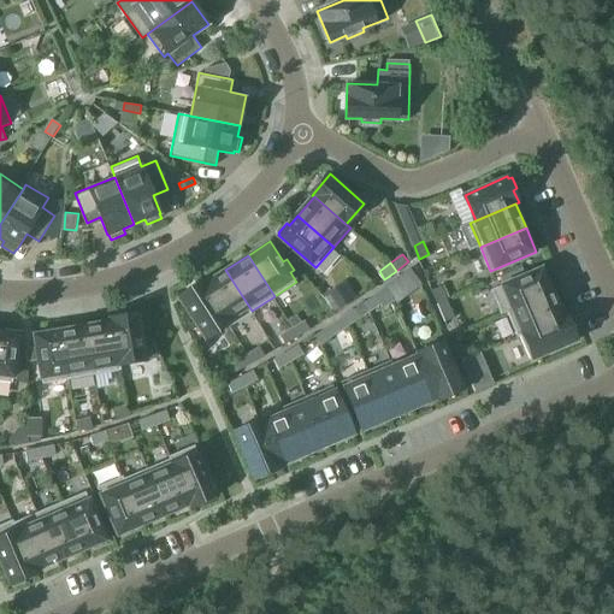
[(543,267),(493,288),(503,313),(508,311),(554,291),(543,267)]
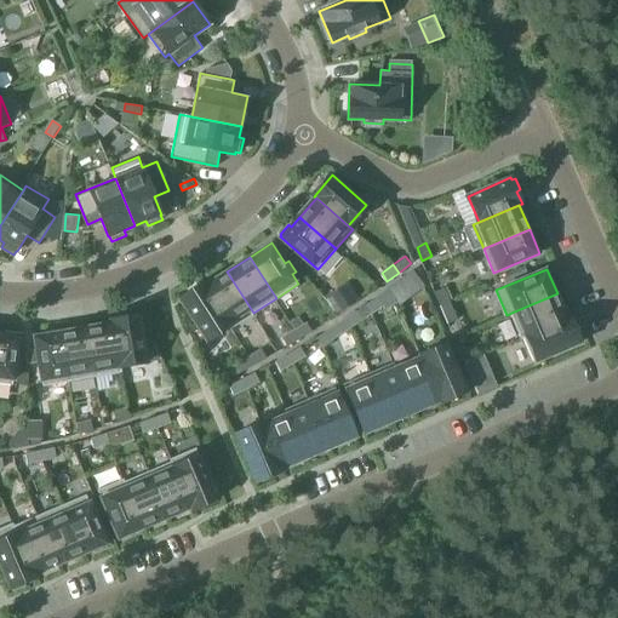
[(206,285),(232,324),(233,327),(253,313),(227,272),(206,285)]
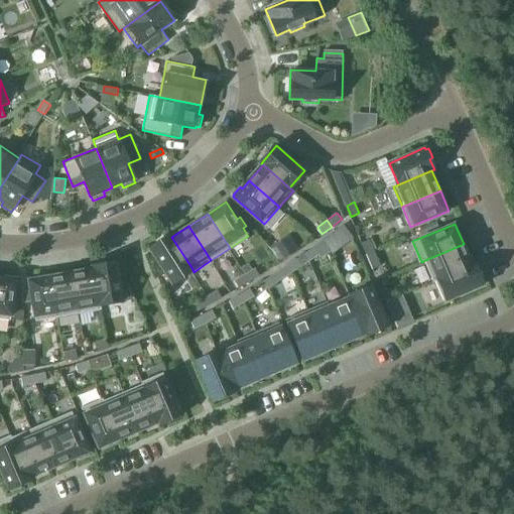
[(325,240),(329,247),(339,240),(334,233),(325,240)]
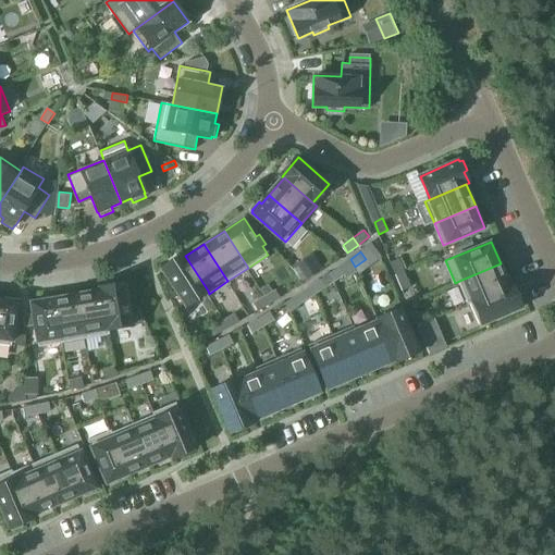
[(208,291),(185,256),(184,254),(162,268),(186,305),(206,292),(208,291)]
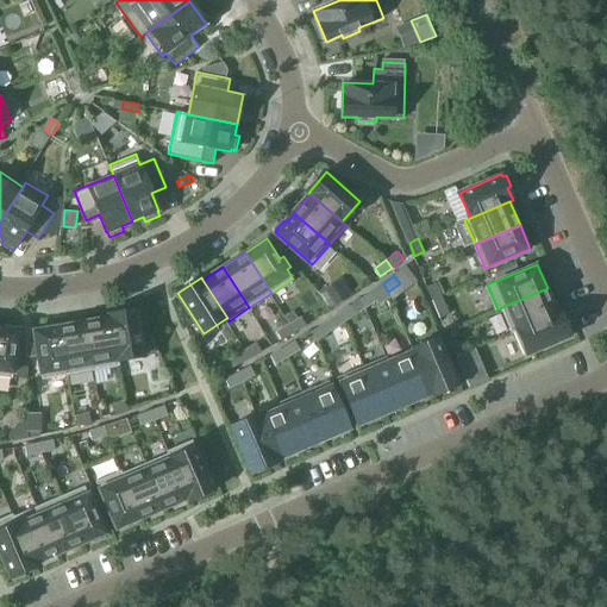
[(325,293),(335,307),(354,294),(343,280),(325,293)]
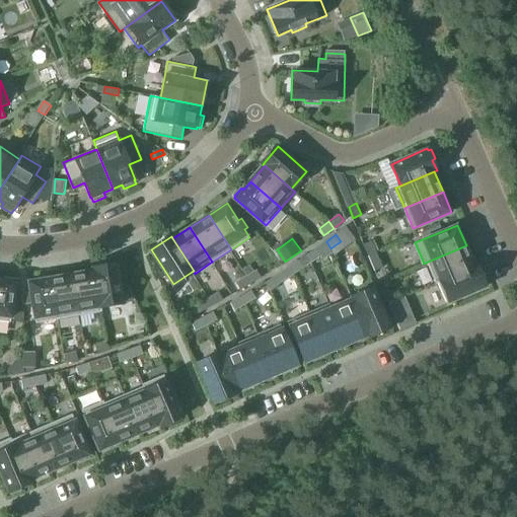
[(372,240),(364,243),(369,254),(377,251),(376,250),(379,249),(375,239),(372,241),(372,240)]
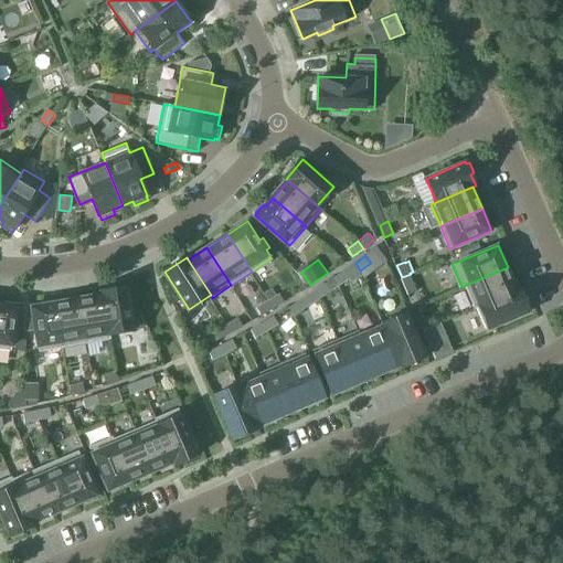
[(344,271),(349,278),(360,271),(356,263),(344,271)]
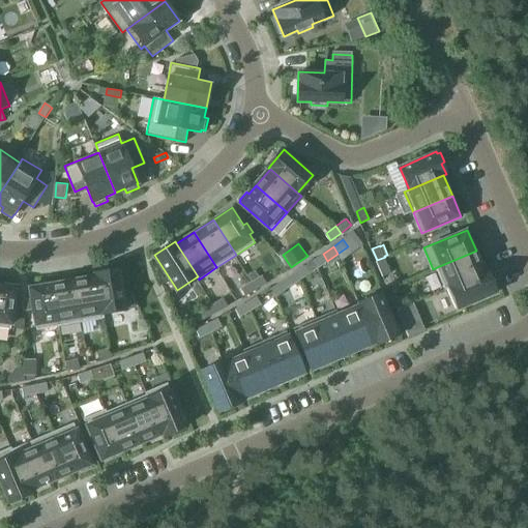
[(476,251),(437,267),(445,288),(447,287),(485,270),(476,251)]
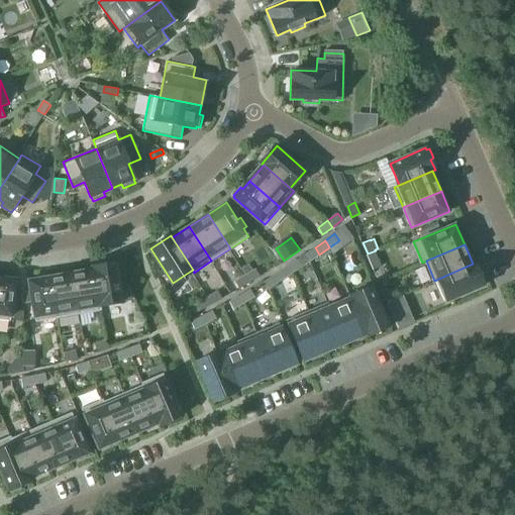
[(368,253),(375,269),(382,266),(376,250),(368,253)]
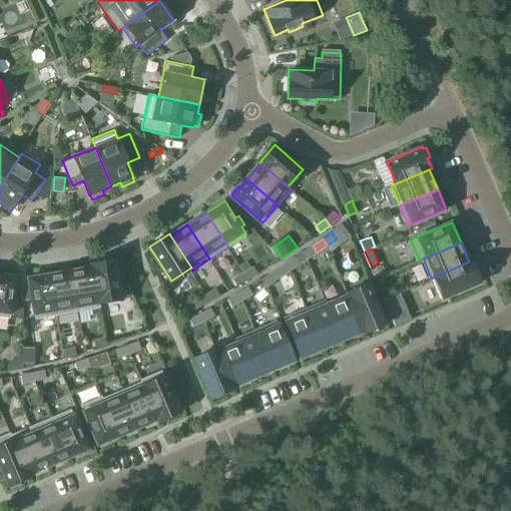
[(287,264),(291,270),(301,264),(297,257),(287,264)]
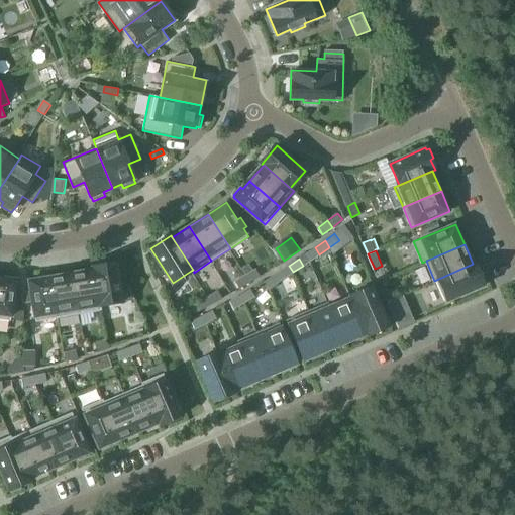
[(120,285),(116,263),(94,267),(101,305),(135,299),(129,284),(120,285)]
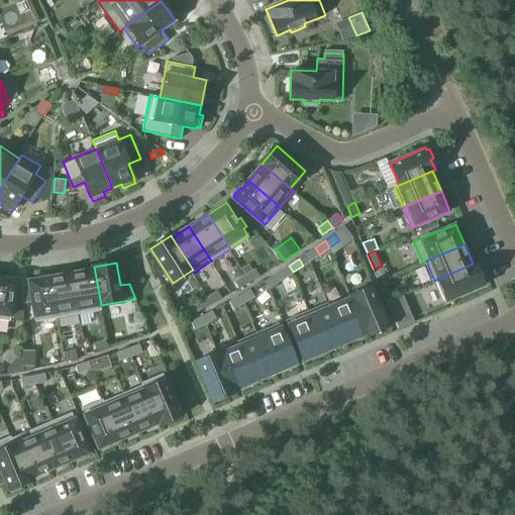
[(473,264),(436,280),(446,301),(484,285),(475,264),(473,264)]
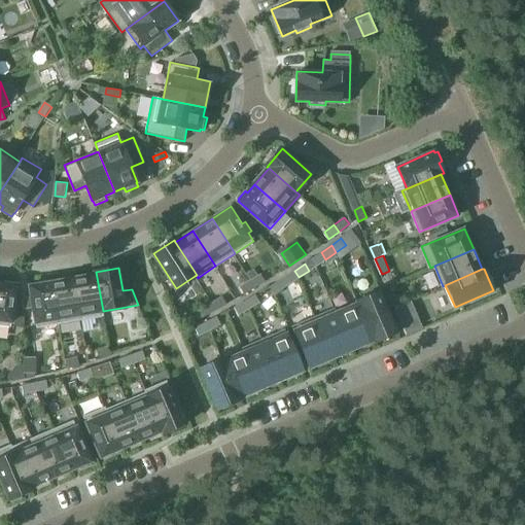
[(284,277),(288,284),(299,277),(294,271),(284,277)]
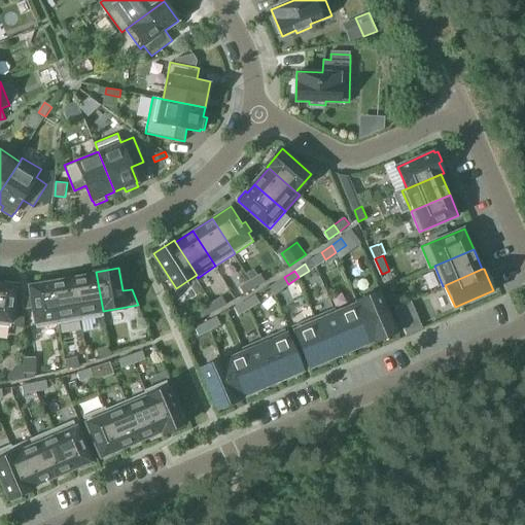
[(95,274),(74,278),(81,319),(104,316),(103,311),(96,272),(95,272),(95,274)]
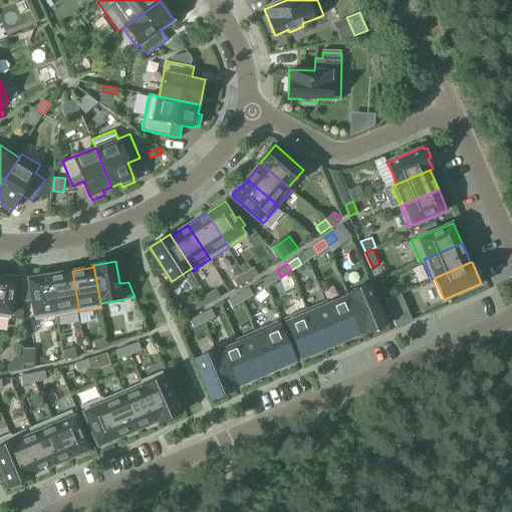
[(245,273),(249,280),(259,274),(255,266),(245,273)]
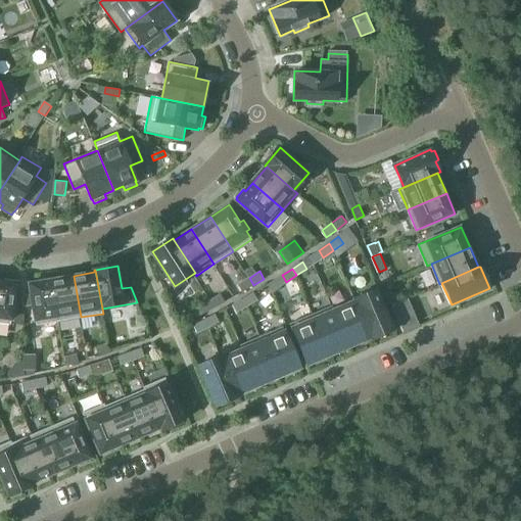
[(74,276),(51,279),(58,321),(81,317),(74,276)]
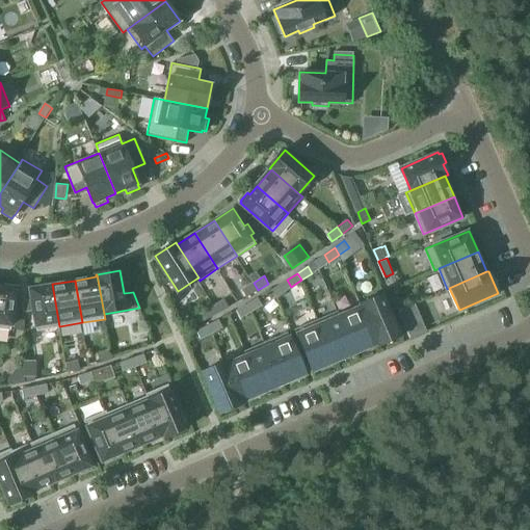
[(246,296),(258,290),(254,283),(242,289),(246,296)]
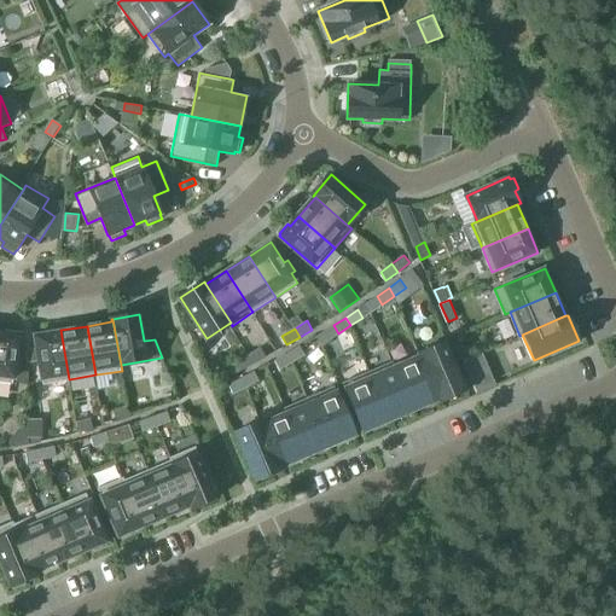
[(19,333),(0,330),(0,381),(13,383),(19,333)]
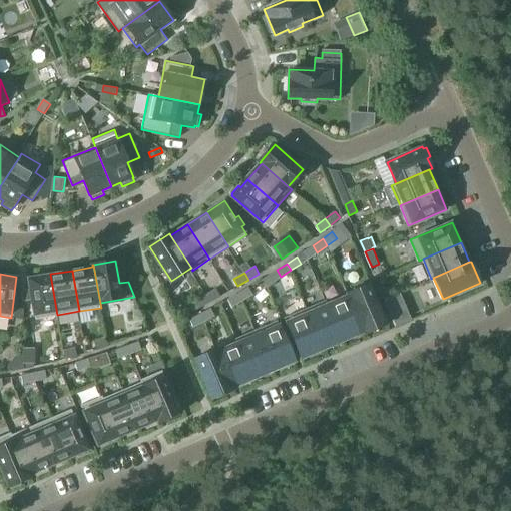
[(50,274),(29,278),(35,319),(57,315),(50,274)]
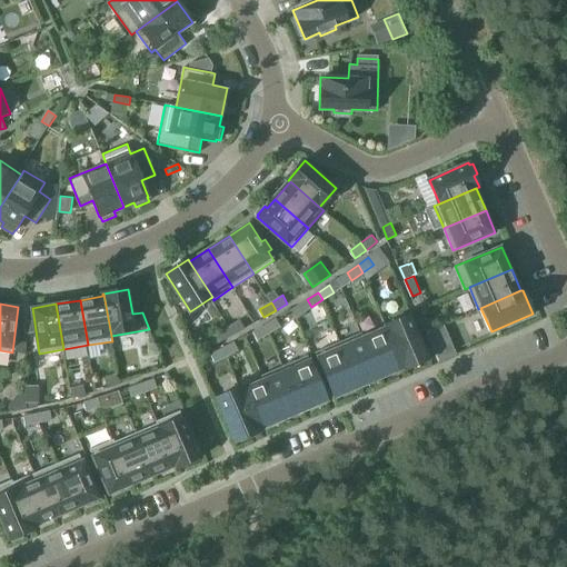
[(404,367),(405,369),(429,359),(410,315),(386,325),(387,327),(387,328),(404,367)]
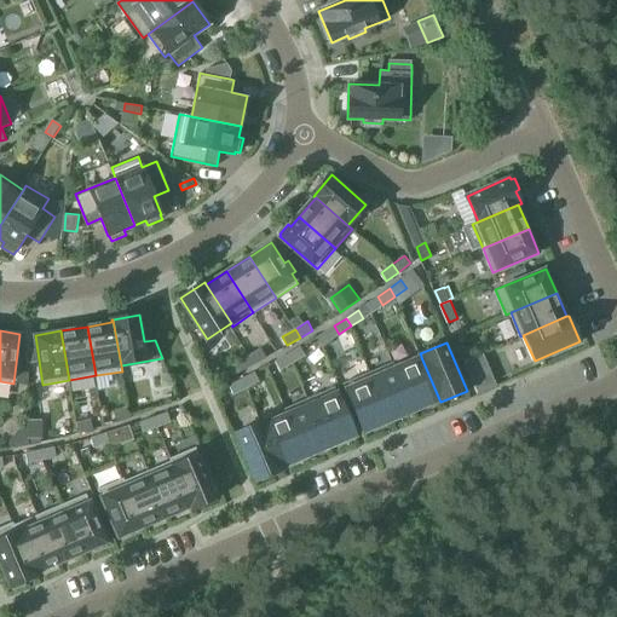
[(465,362),(474,357),(468,344),(459,347),(465,362)]
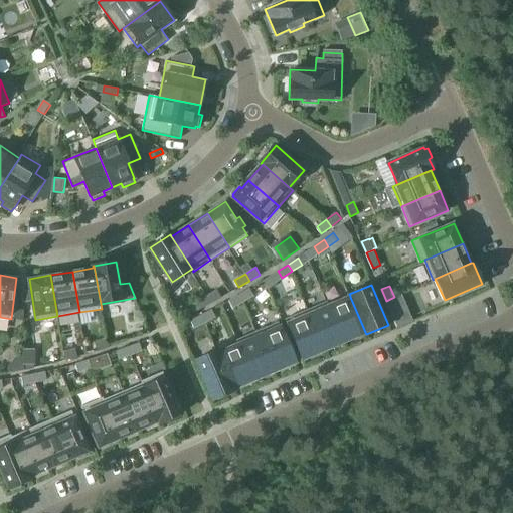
[(239,294),(244,301),(254,295),(250,288),(239,294)]
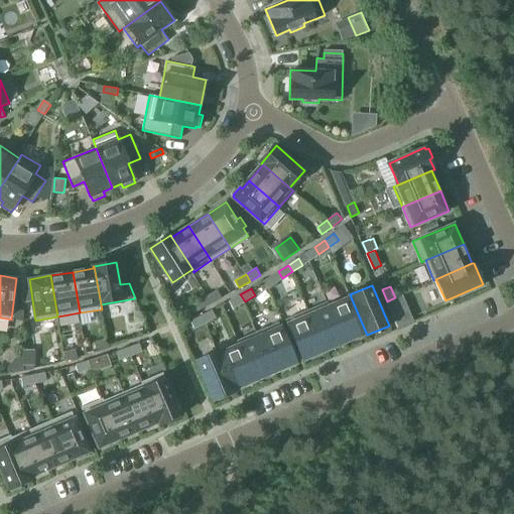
[(208,295),(212,302),(223,297),(219,290),(208,295)]
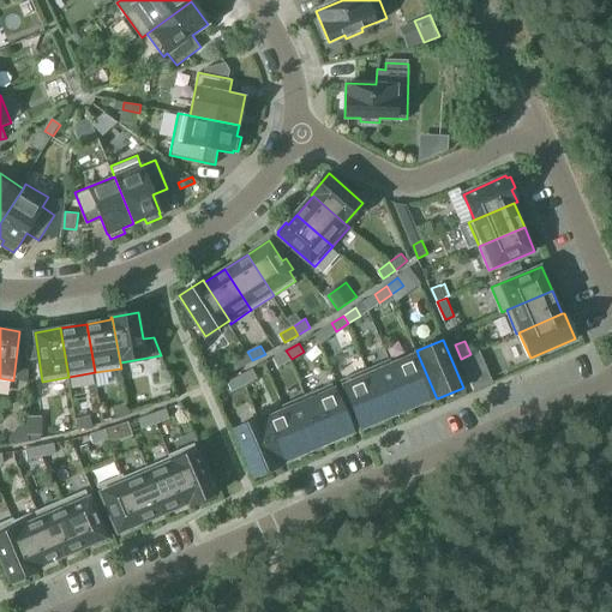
[(274,358),(279,366),(292,359),(286,351),(274,358)]
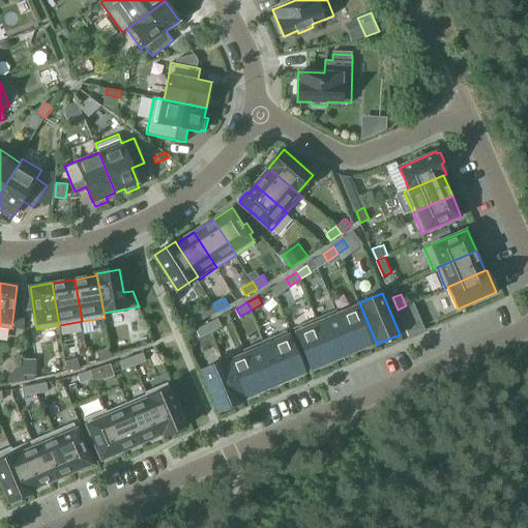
[(206,317),(217,311),(213,303),(202,310),(206,317)]
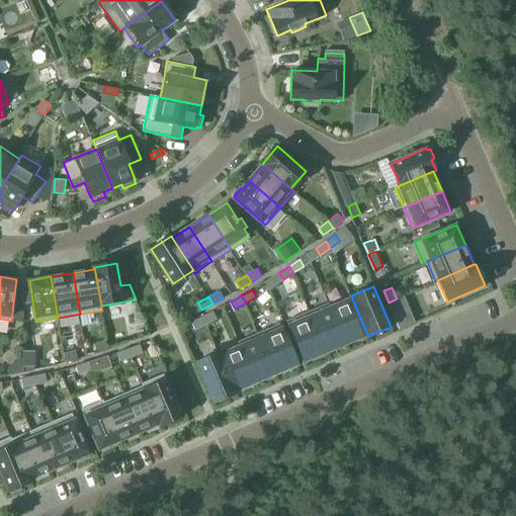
[(332,307),(347,343),(367,334),(352,298),(332,307)]
